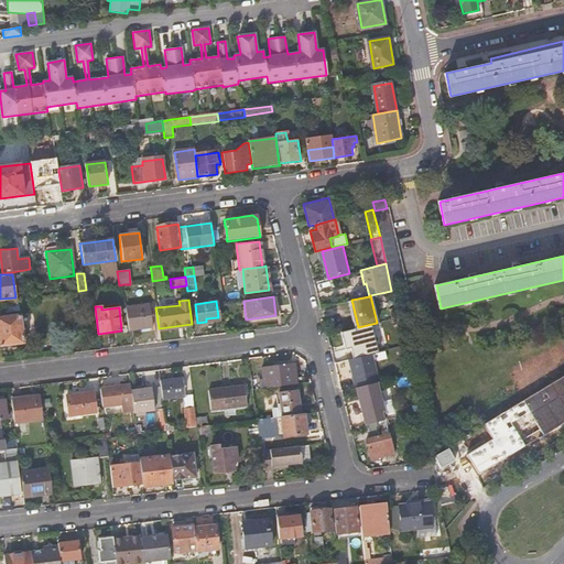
[(126,308),(129,329),(152,327),(149,306),(126,308)]
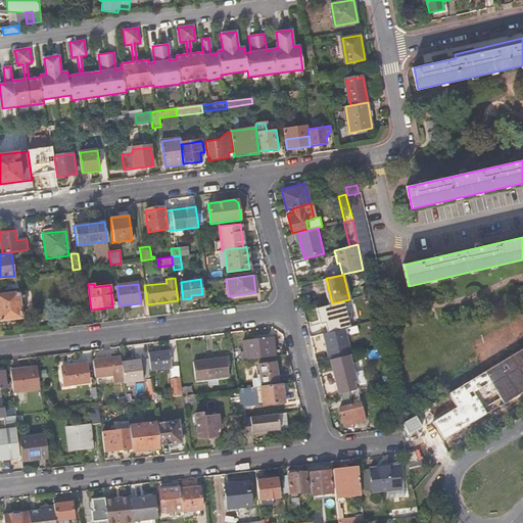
[(369,294),(367,284),(360,286),(362,296),(369,294)]
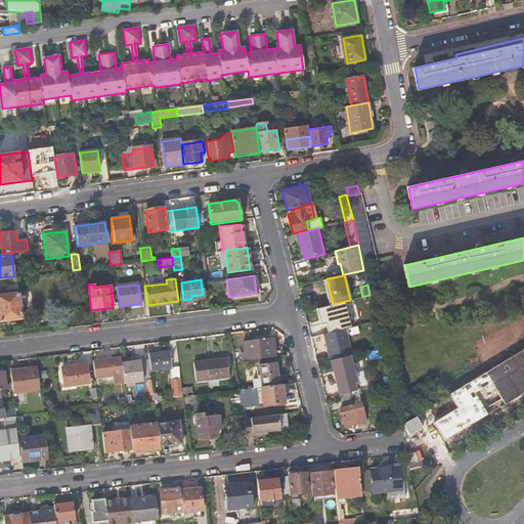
[(0,317),(0,321),(22,318),(17,293),(0,295),(0,317)]
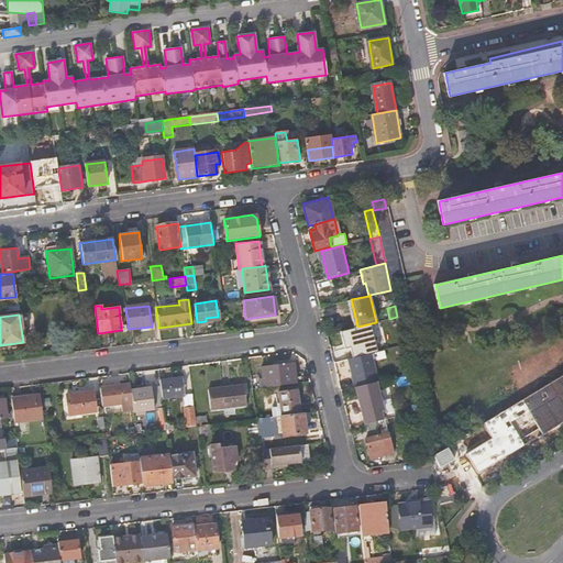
[(373,360),(385,356),(383,349),(371,351),(368,340),(344,346),(350,368),(374,363),(373,360)]
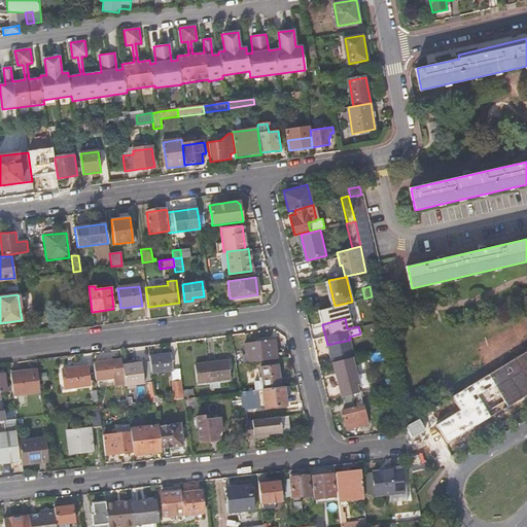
[(382,343),(379,329),(366,332),(370,346),(382,343)]
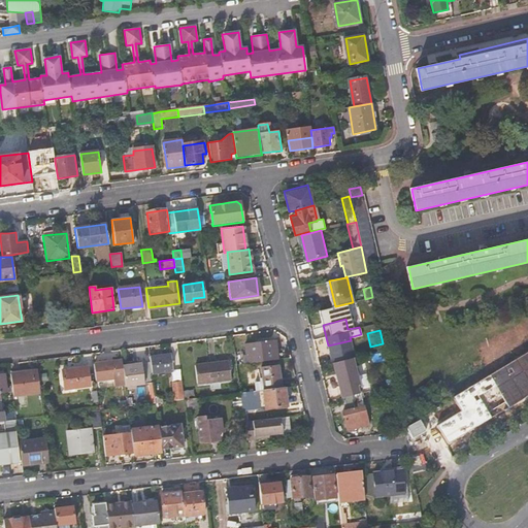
[(243,363),(276,359),(274,339),(244,343),(245,356),(242,356),(243,363)]
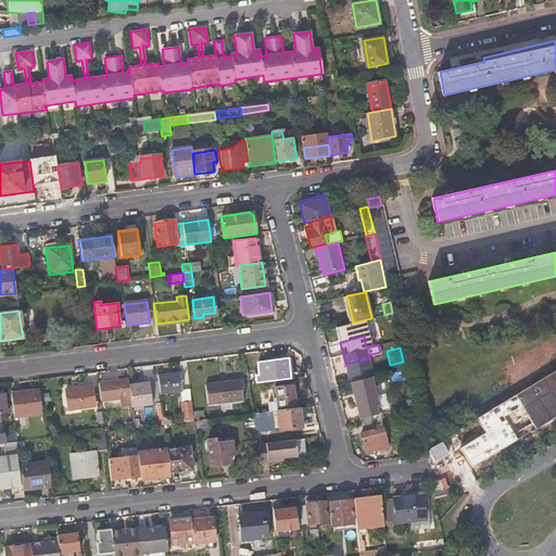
[(555,371),(479,418),(488,432),(456,453),(468,472),(551,421),(555,416),(555,371)]
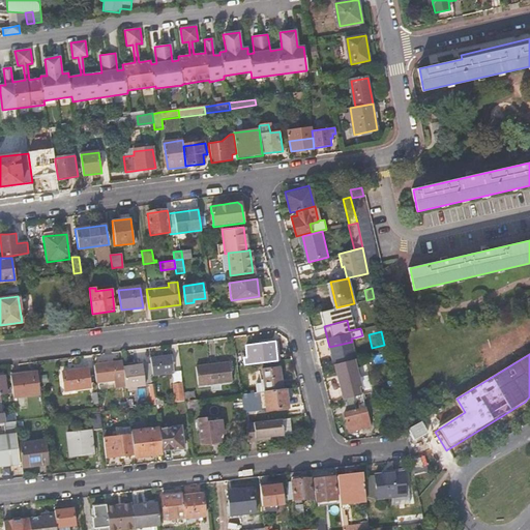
[(150,362),(151,375),(172,373),(172,372),(170,355),(149,357),(150,362)]
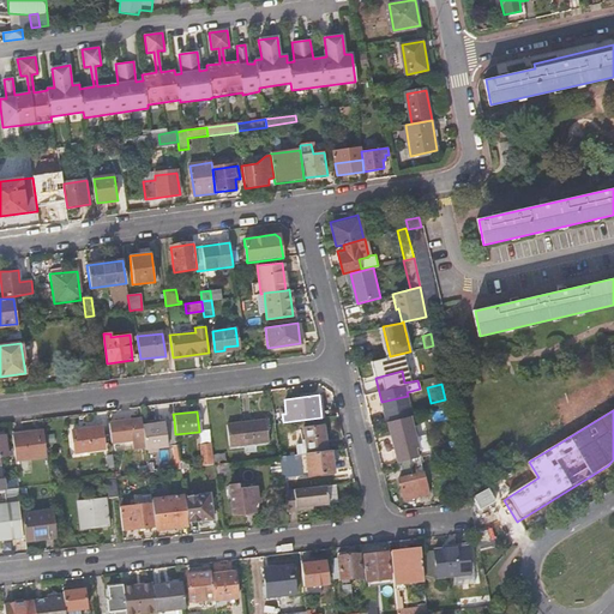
[(396,463),(399,462),(415,458),(409,432),(411,431),(408,416),(386,422),(396,463)]
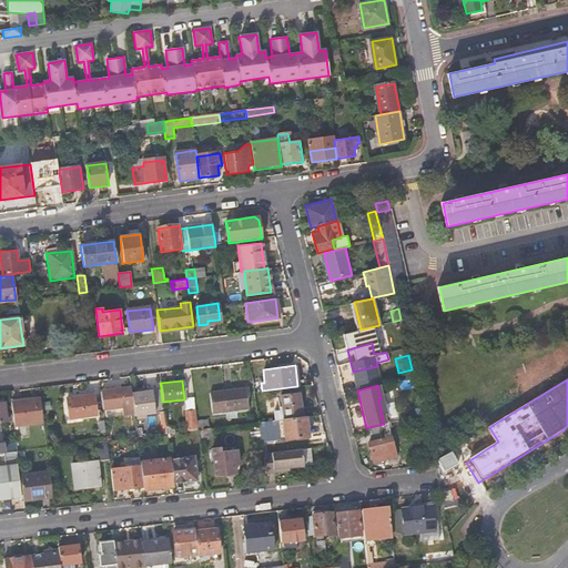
[(130,386),(100,391),(102,408),(120,406),(121,414),(133,413),(132,405),(131,393),(130,386)]
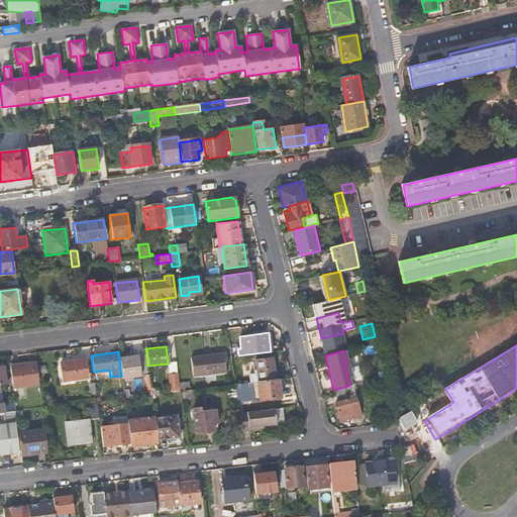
[(146,353),(137,355),(140,376),(143,375),(148,375),(147,366),(146,353)]
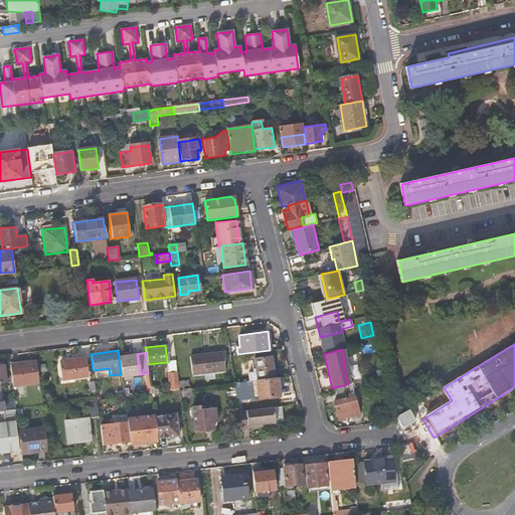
[(202,355),(204,374),(224,371),(221,353),(202,355)]
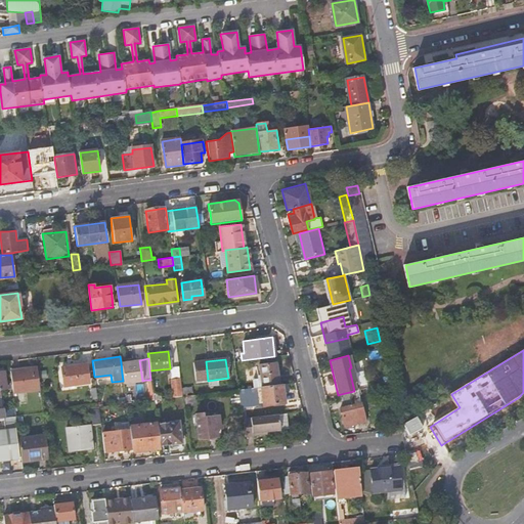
[(123,381),(123,383),(142,381),(139,360),(121,362),(122,374),(123,381)]
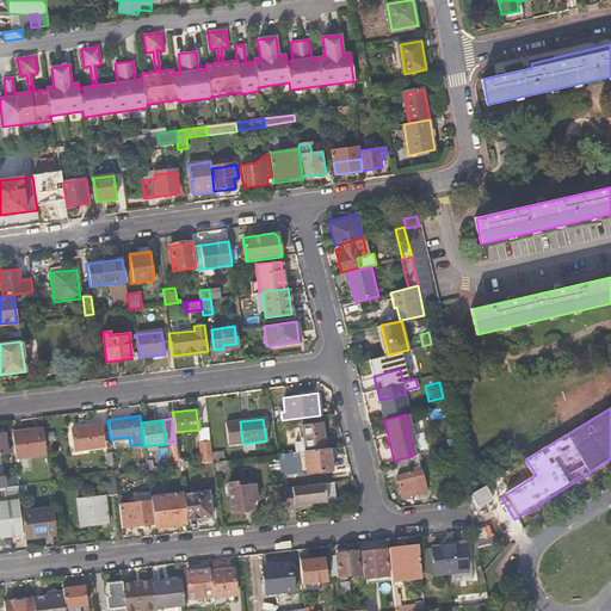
[(242,444),(240,421),(224,424),(227,445),(242,444)]
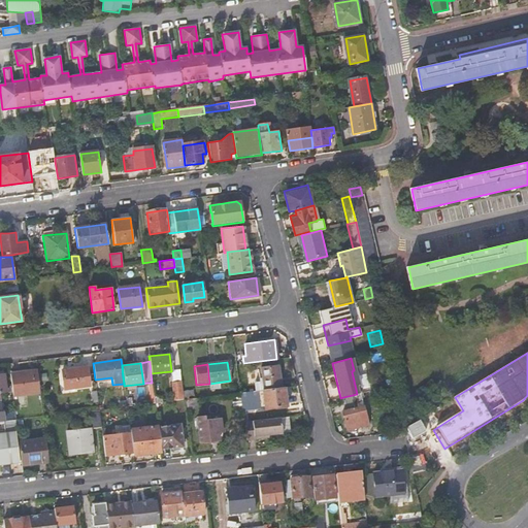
[(255,390),(279,387),(277,365),(261,367),(263,380),(254,381),(255,390)]
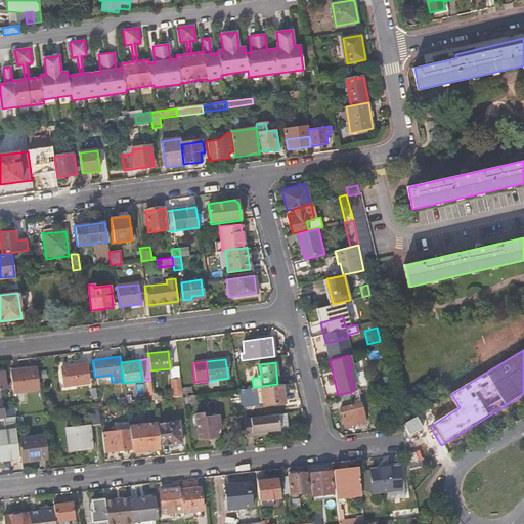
[(63,386),(88,383),(86,364),(61,367),(63,386)]
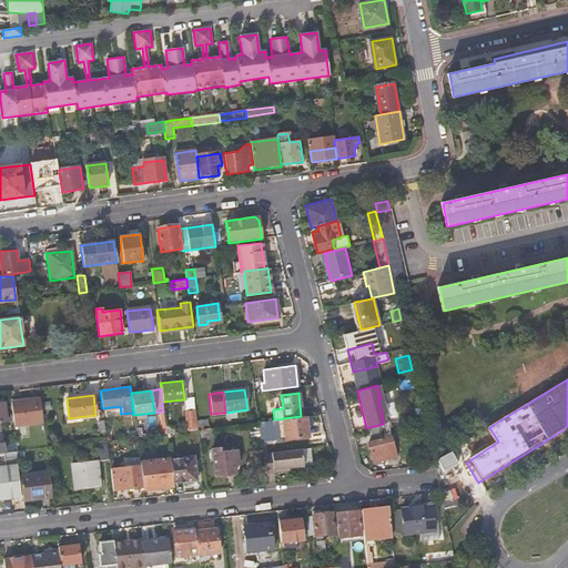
[(194,409),(193,397),(184,398),(184,399),(185,411),(194,409)]
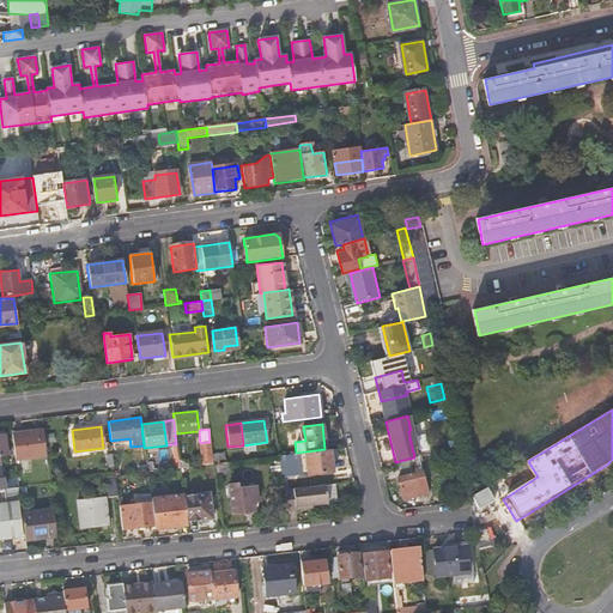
[(12,435),(13,448),(14,454),(16,463),(47,459),(43,431),(12,435)]
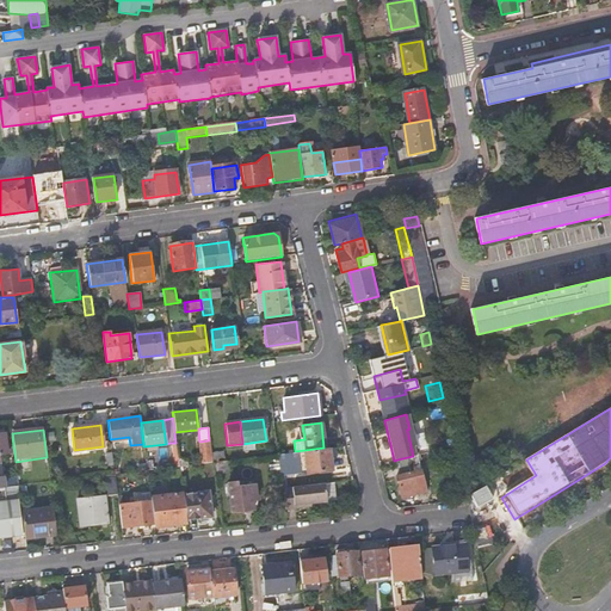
[(0,454),(4,455),(14,452),(13,446),(7,446),(5,433),(0,433),(0,454)]
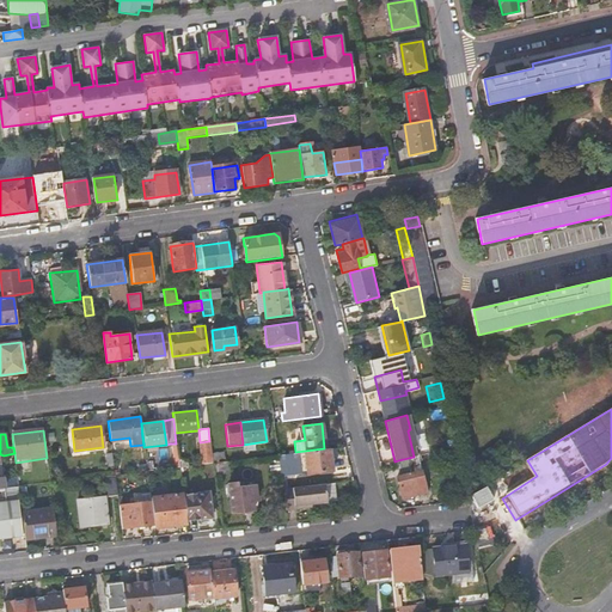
[(210,453),(209,441),(200,442),(202,461),(212,461),(210,453)]
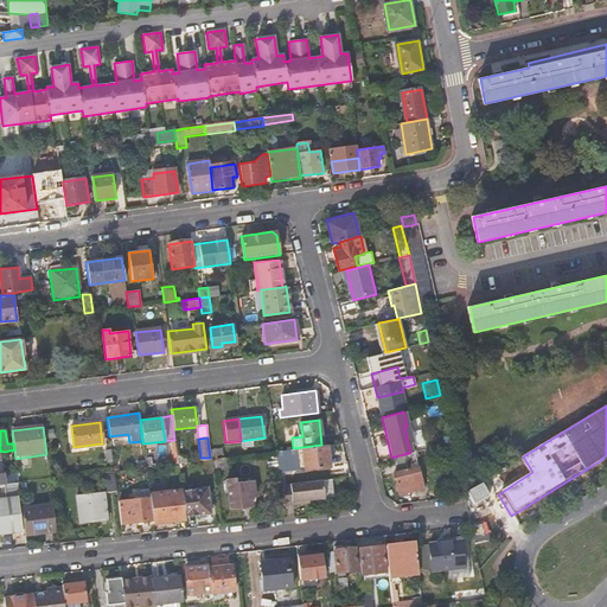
[(293,448),(275,451),(276,460),(292,459),(302,458),(304,470),(330,466),(326,443),(321,445),(293,448)]
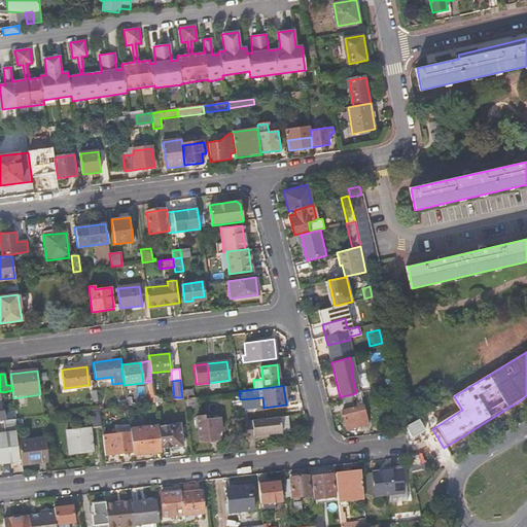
[(191,389),(181,390),(182,397),(192,396),(191,389)]
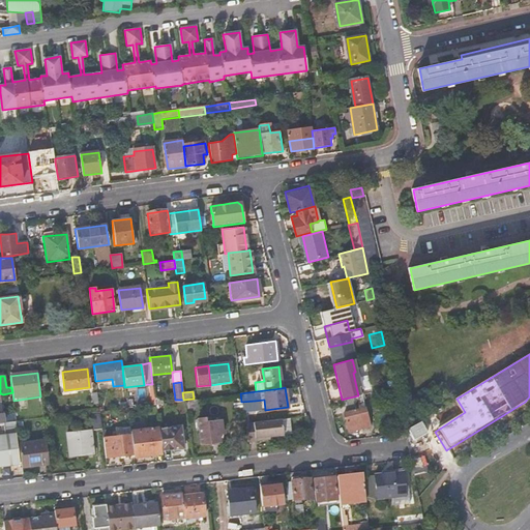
[(358,395),(345,399),(348,411),(343,412),(348,431),(361,428),(362,430),(369,428),(369,425),(370,425),(362,394),(358,395)]
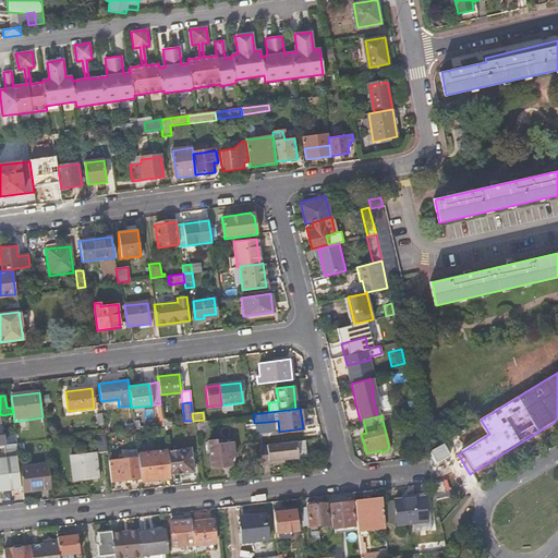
[(204,420),(193,421),(194,431),(207,429),(206,420),(204,420)]
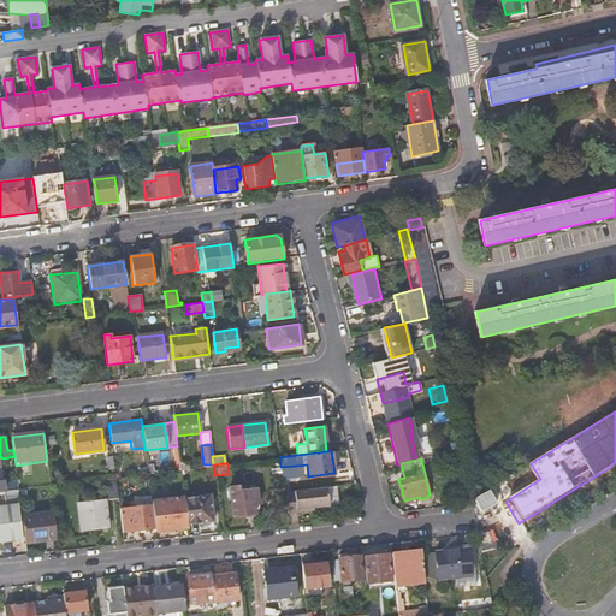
[(118,496),(116,479),(106,480),(107,498),(118,496)]
